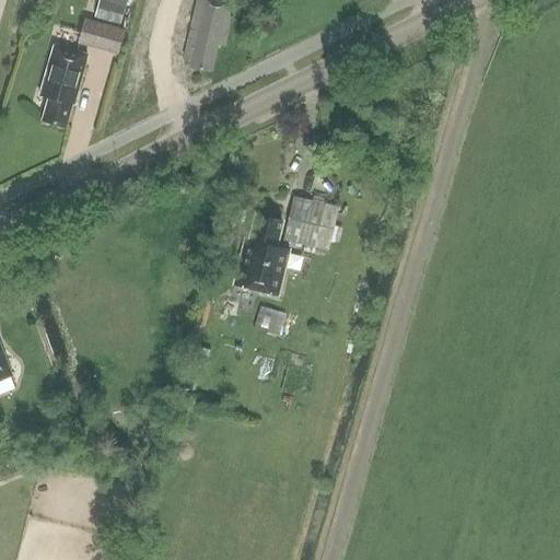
[(119,0),(98,0),(94,18),(120,25),(127,2),(119,0)]
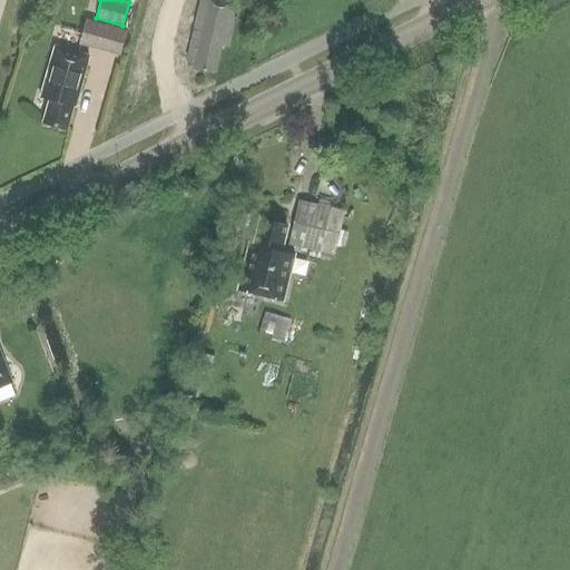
[(228,48),(237,2),(225,0),(200,0),(188,59),(195,61),(194,68),(215,74),(220,46),(228,48)]
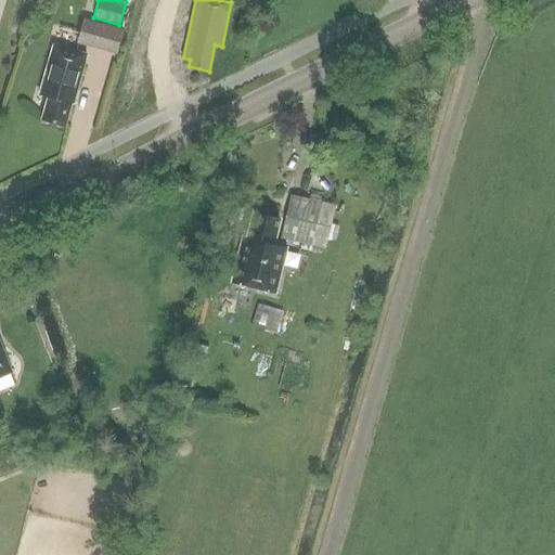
[(124,30),(84,20),(77,44),(117,55),(124,30)]
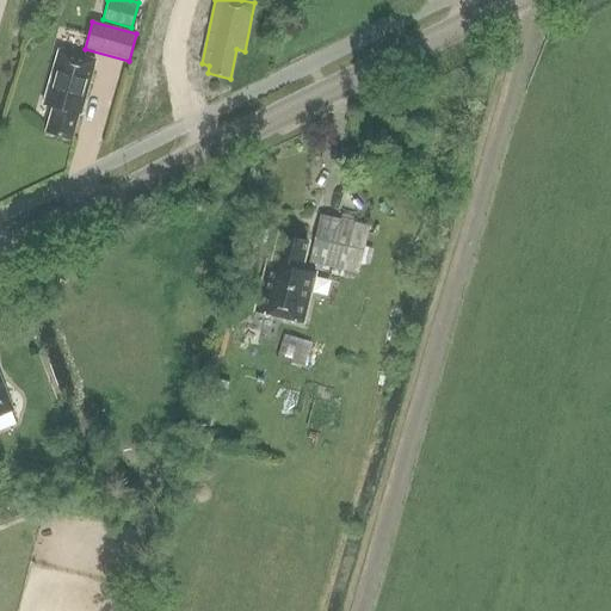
[(80,115),(96,61),(59,50),(43,104),(53,107),(45,131),(72,140),(79,115),(80,115)]
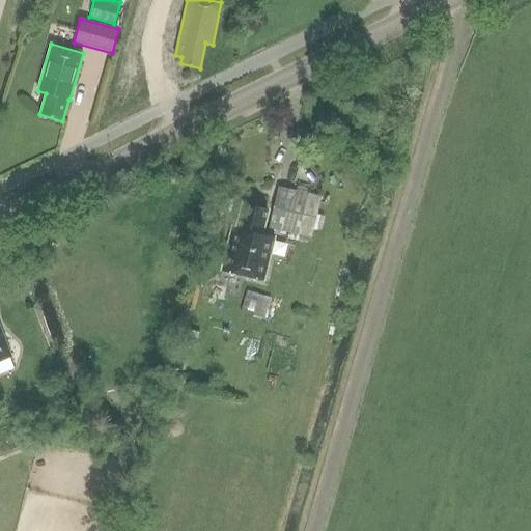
[(311,239),(320,197),(277,187),(268,229),(311,239)]
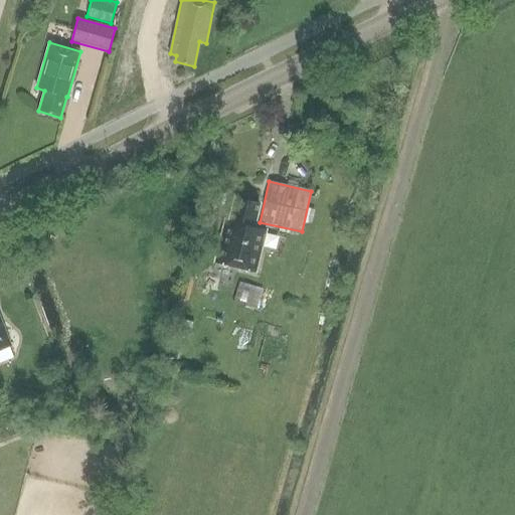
[(253,228),(260,204),(235,198),(229,222),(225,221),(215,263),(254,273),(266,231),(253,228)]
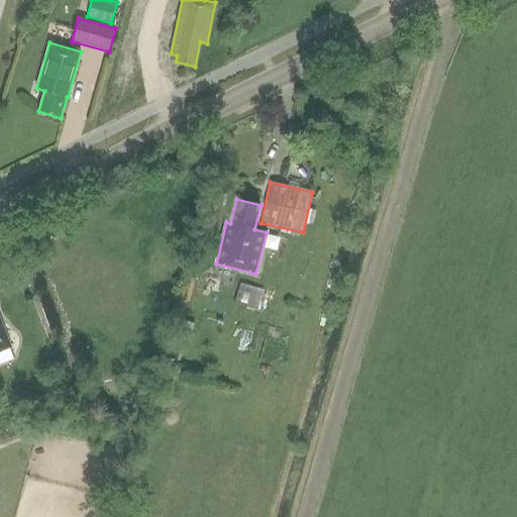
[(265,290),(240,284),(235,304),(259,310),(265,290)]
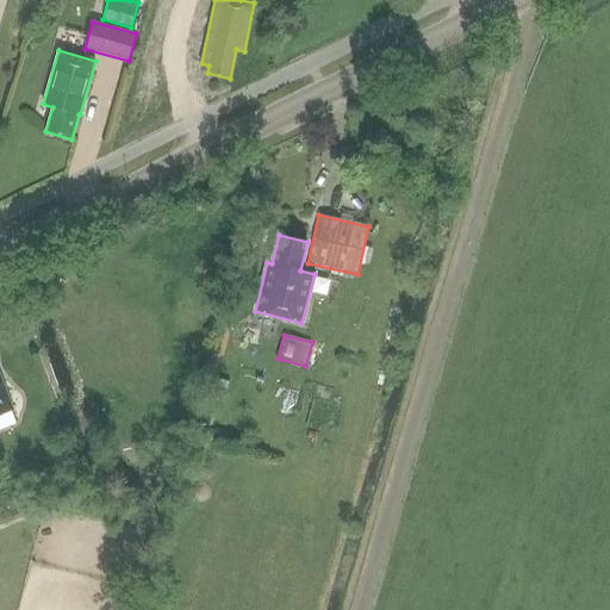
[(0,416),(13,411),(0,378),(0,416)]
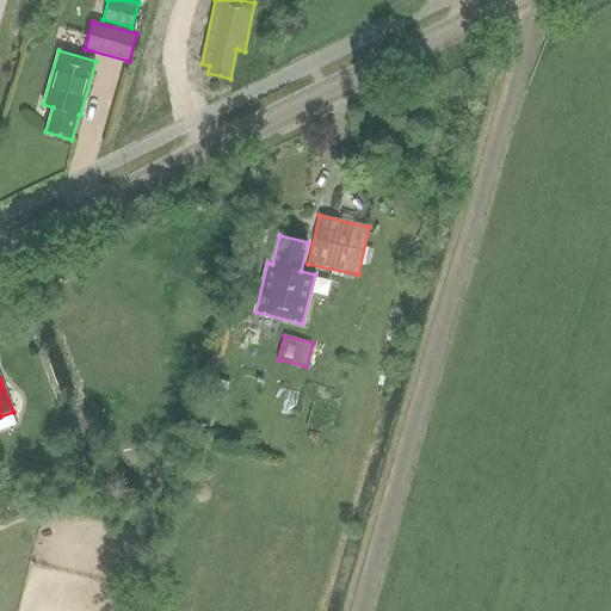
[(224,400),(229,382),(220,380),(215,397),(224,400)]
